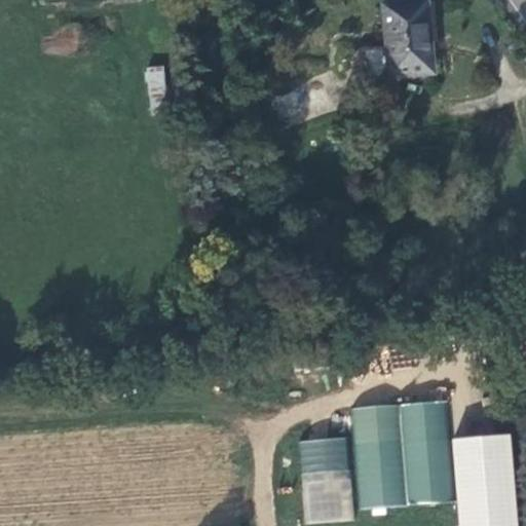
[(426,2),(383,6),(389,78),(434,74),(426,2)]
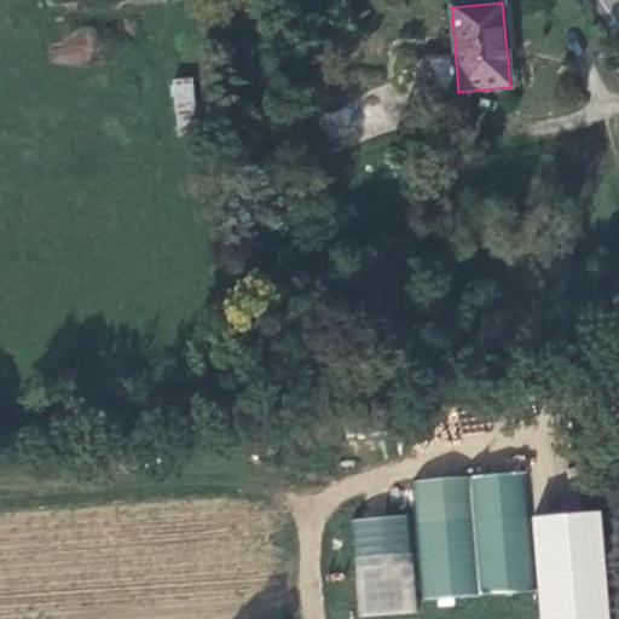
[(190,79),(171,81),(175,121),(195,119),(190,79)]
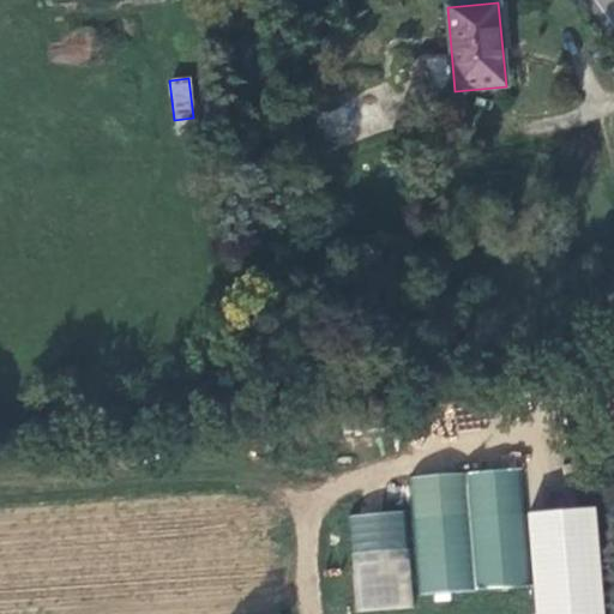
[(613,321),(613,283),(595,286),(599,324),(613,321)]
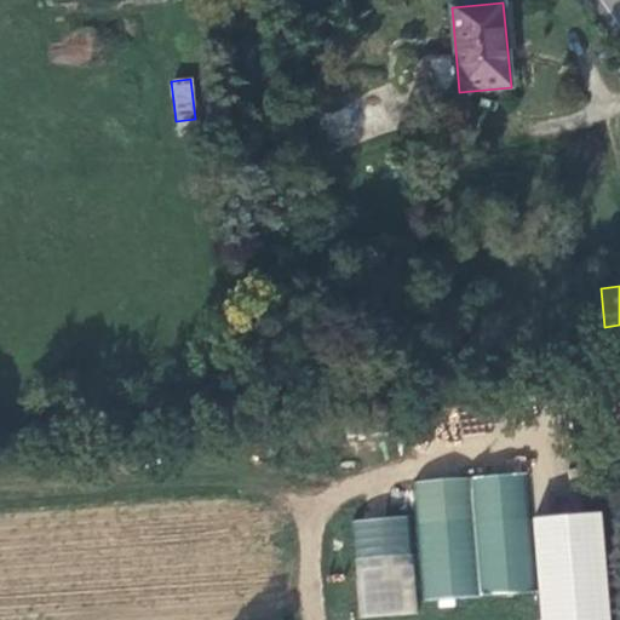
[(414,480),(422,598),(533,592),(526,472),(414,480)]
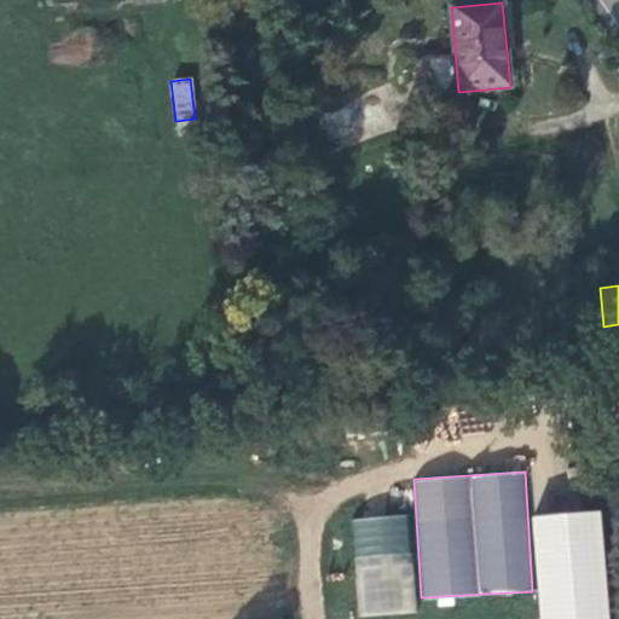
[(538,618),(607,618),(603,510),(533,514),(538,618)]
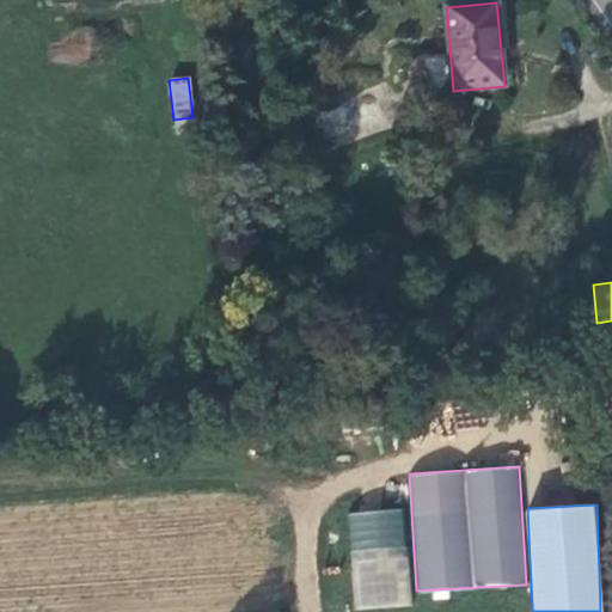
[(349,510),(353,609),(409,606),(405,509),(349,510)]
